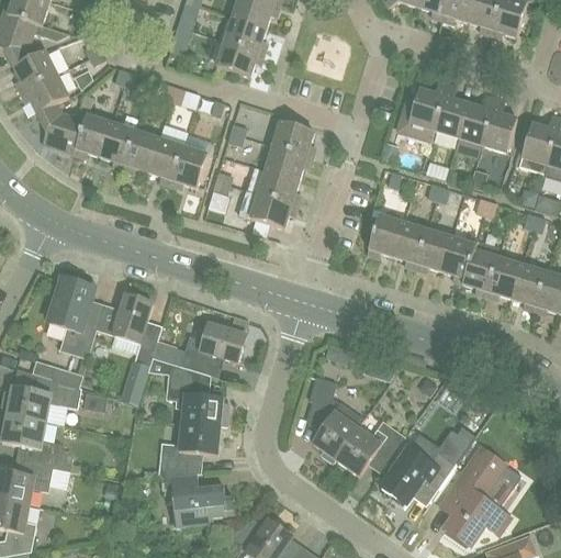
[(42,26),(49,1),(46,0),(12,0),(11,4),(6,2),(2,12),(36,23),(36,24),(42,26)]
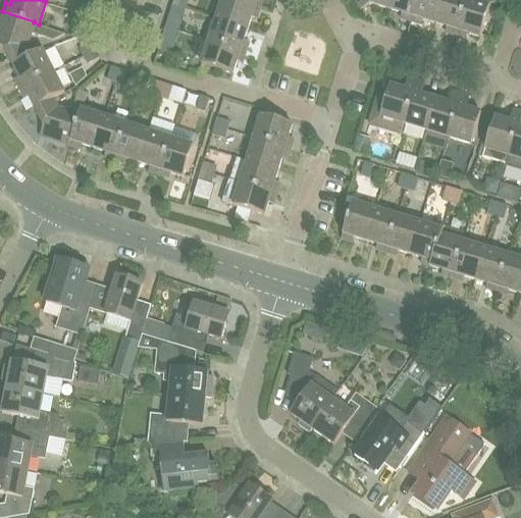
[(256,15),(259,6),(240,0),(220,0),(215,16),(247,27),(251,13),(256,15)]
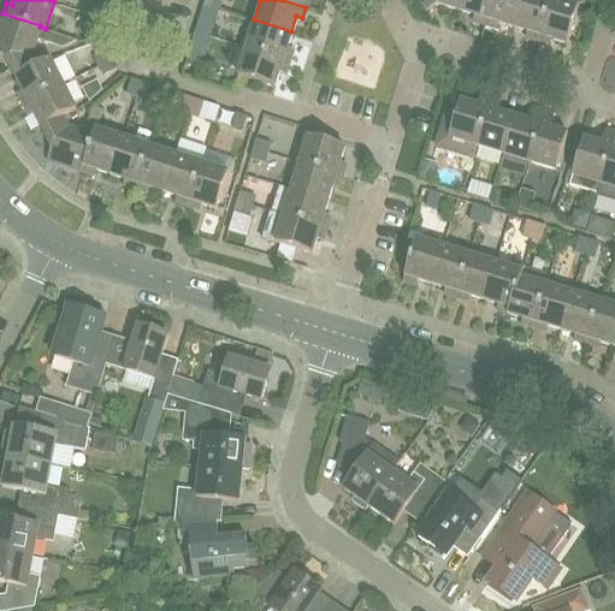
[(484,22),(491,0),(462,0),(460,9),(475,12),(473,18),(484,22)]
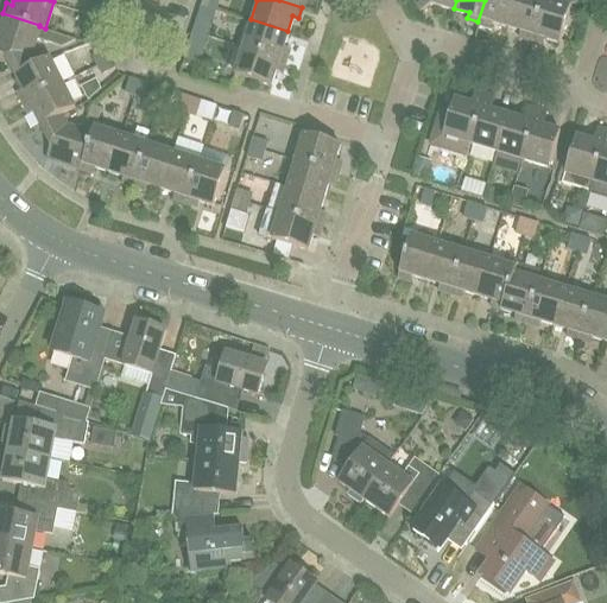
[(506,24),(513,0),(485,0),(478,21),(488,25),(491,19),(506,24)]
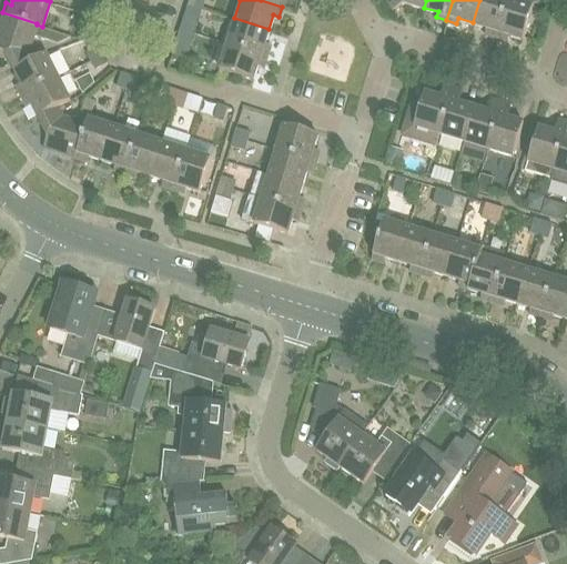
[(495,36),(506,0),(479,0),(473,22),(487,27),(485,32),(495,36)]
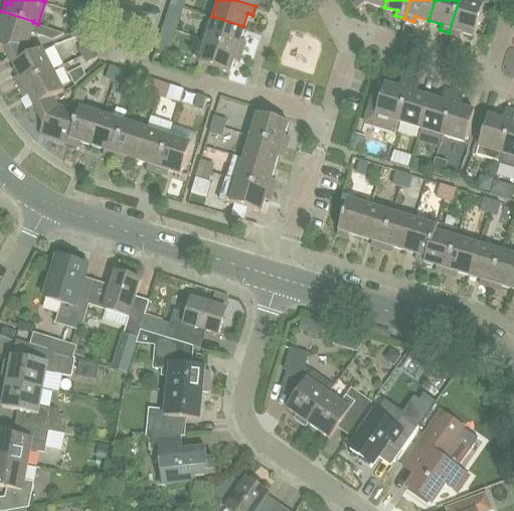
[(459,0),(449,32),(458,35),(460,30),(473,34),(483,3),(473,0),(459,0)]
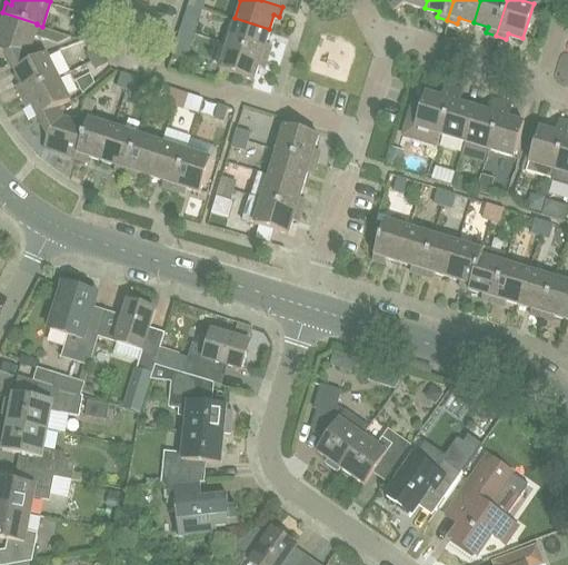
[(81,1),(78,10),(92,15),(95,6),(81,1)]
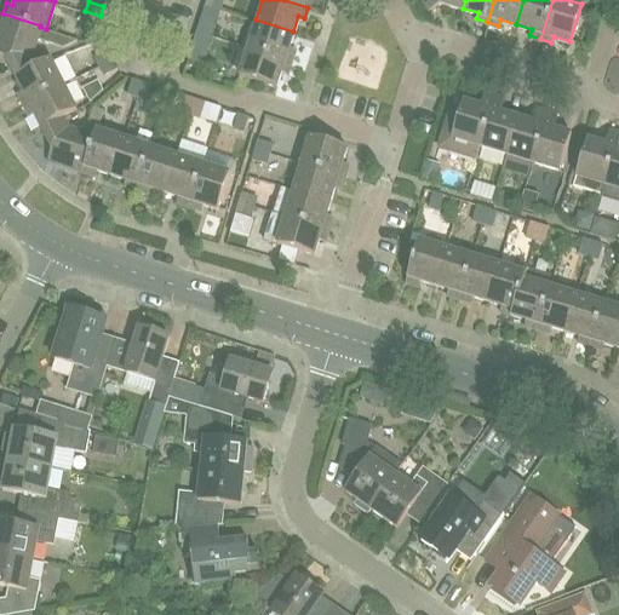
[(205,3),(201,12),(216,17),(219,7),(205,3)]
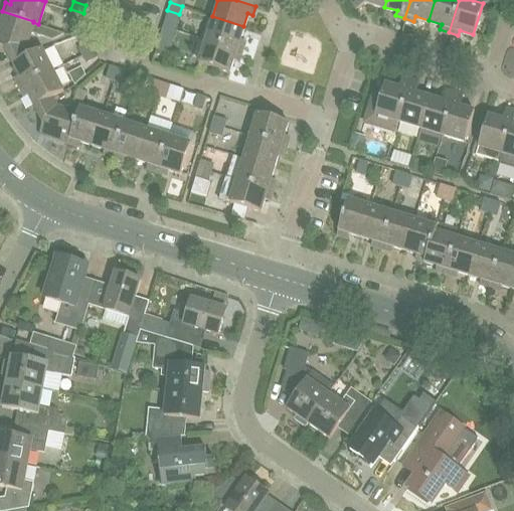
[(70,9),(68,18),(80,22),(83,13),(70,9)]
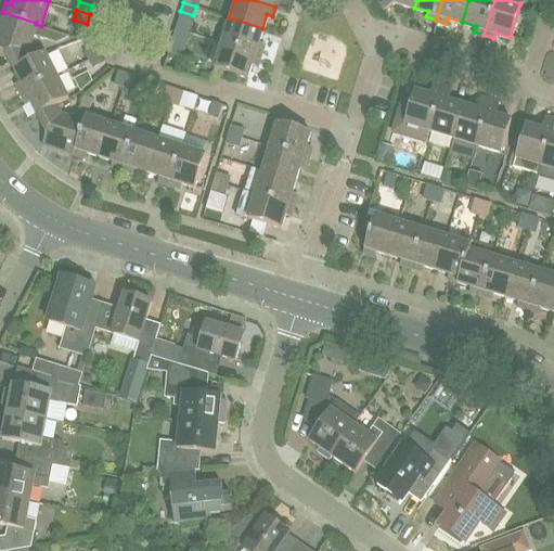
[(28,47),(36,24),(36,23),(2,12),(0,20),(0,47),(4,49),(14,67),(34,56),(33,55),(28,47)]
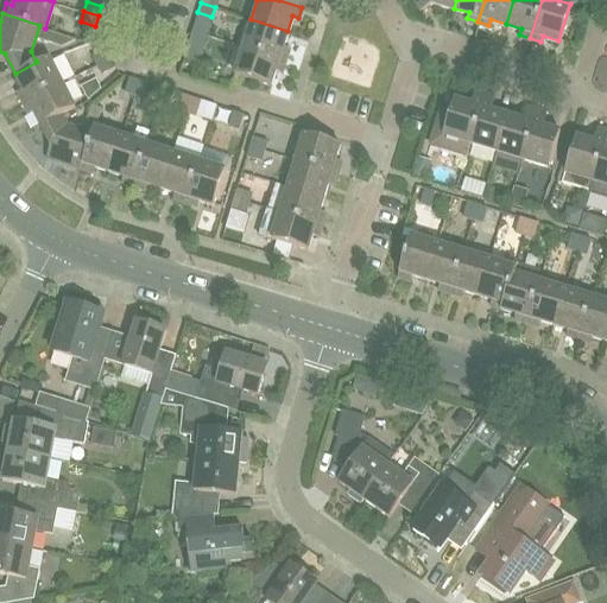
[(283,46),(288,31),(251,19),(242,45),(285,58),(289,48),(283,46)]
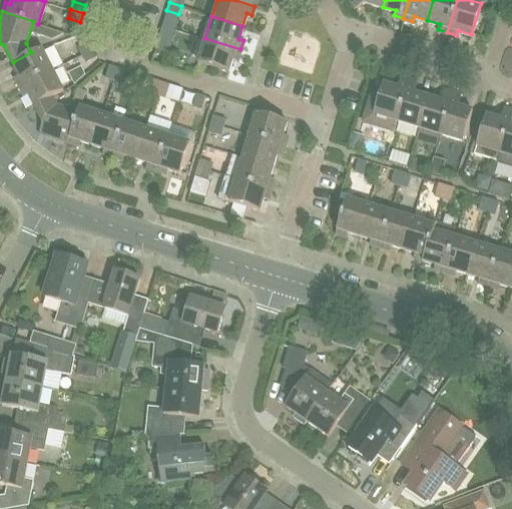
[(31,27),(30,30),(52,37),(60,33),(64,31),(38,23),(38,24),(35,23),(33,22),(31,27)]
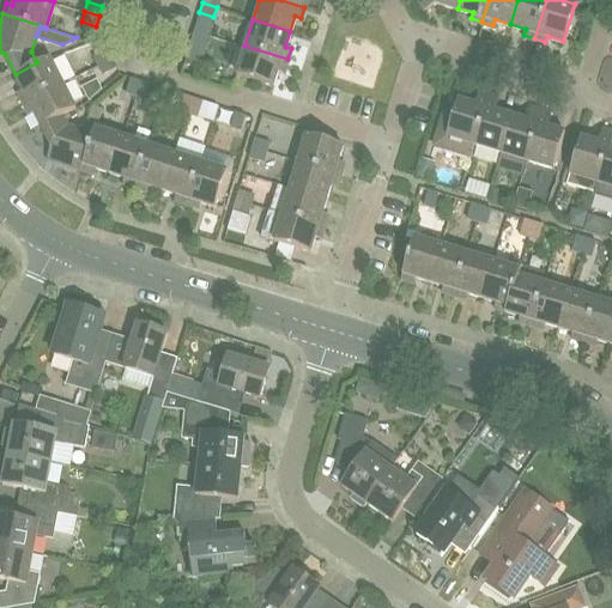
[(185,55),(199,60),(203,50),(188,46),(185,55)]
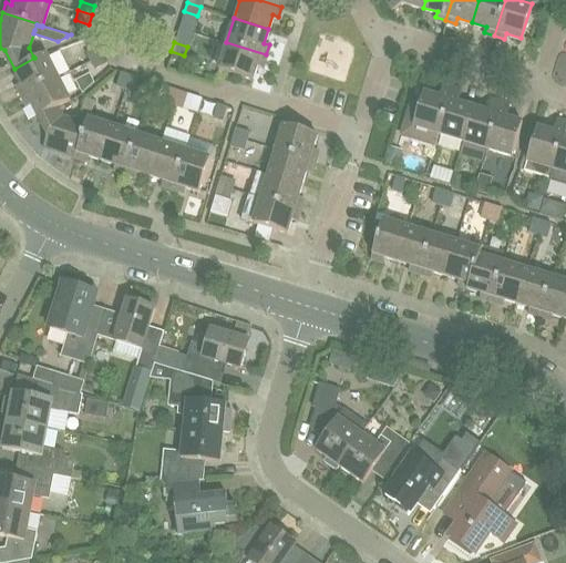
[(263,64),(266,54),(226,42),(218,67),(253,78),(257,63),(263,64)]
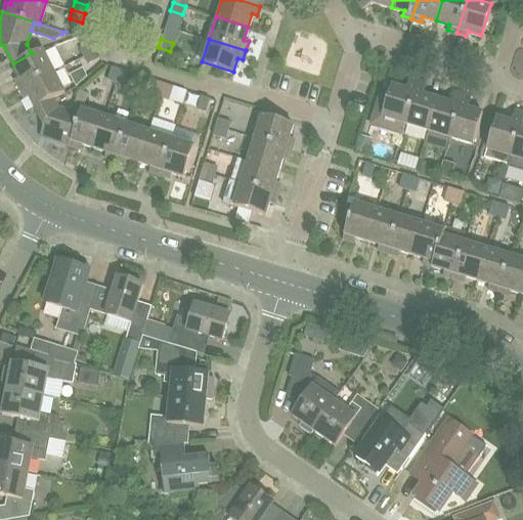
[(91,40),(80,46),(84,53),(95,47),(91,40)]
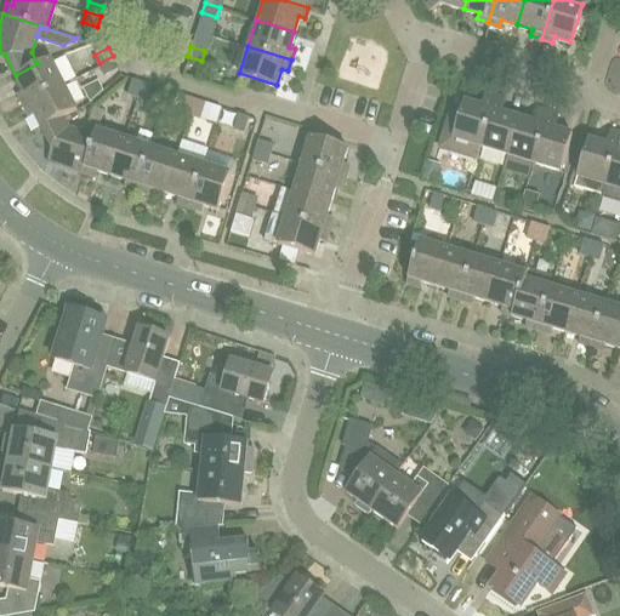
[(22,102),(63,81),(50,56),(37,62),(38,63),(16,75),(23,90),(17,92),(22,102)]
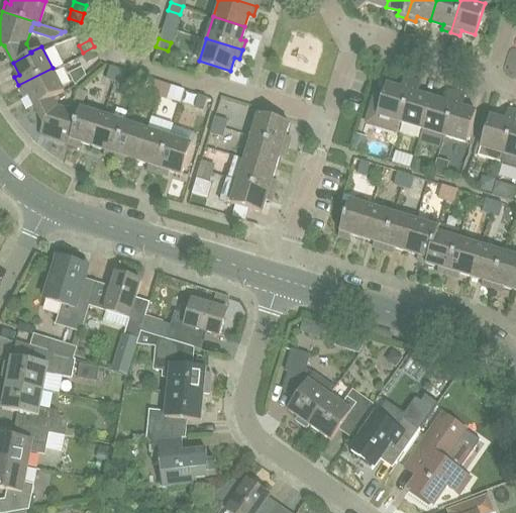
[(94,46),(83,53),(86,61),(98,55),(94,46)]
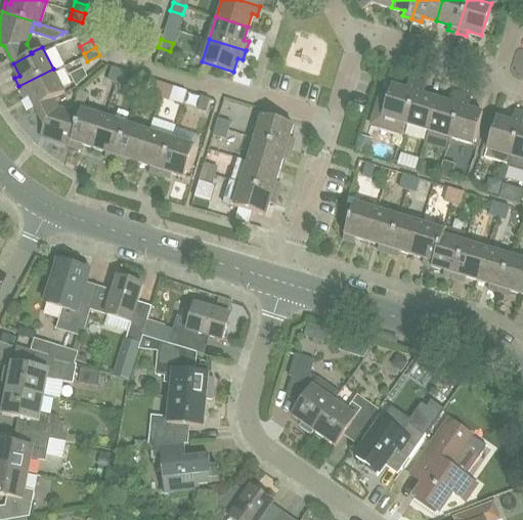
[(111,65),(106,77),(115,80),(120,67),(111,65)]
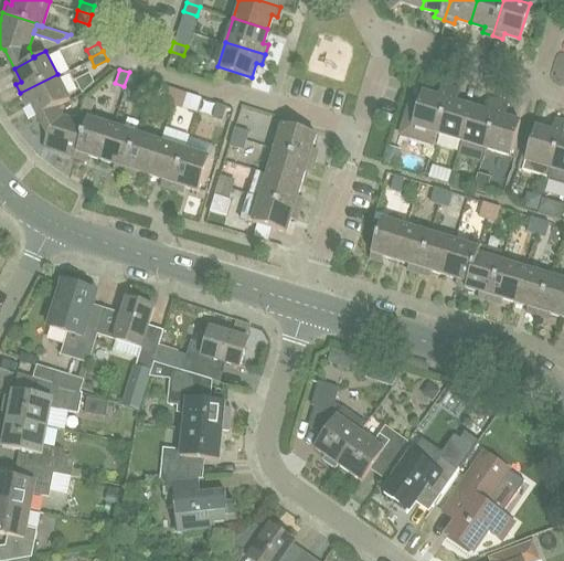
[(89,71),(75,77),(82,91),(94,80),(89,71)]
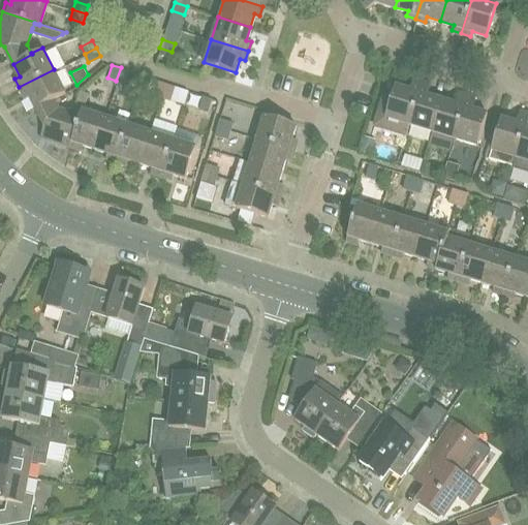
[(121,67),(116,81),(125,83),(129,70),(121,67)]
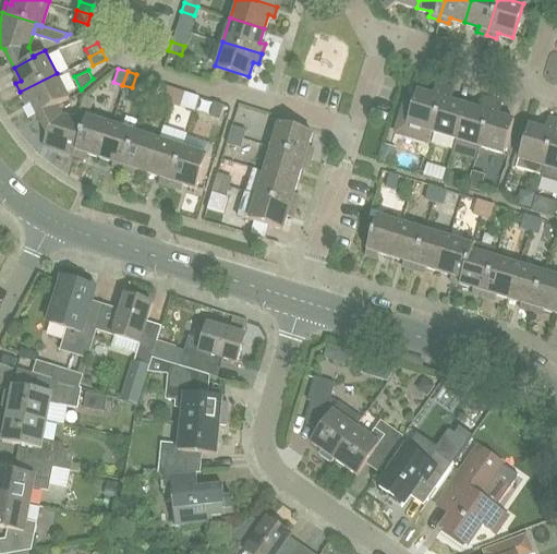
[(56,101),(57,103),(69,97),(57,73),(20,92),(25,101),(29,98),(36,111),(56,101)]
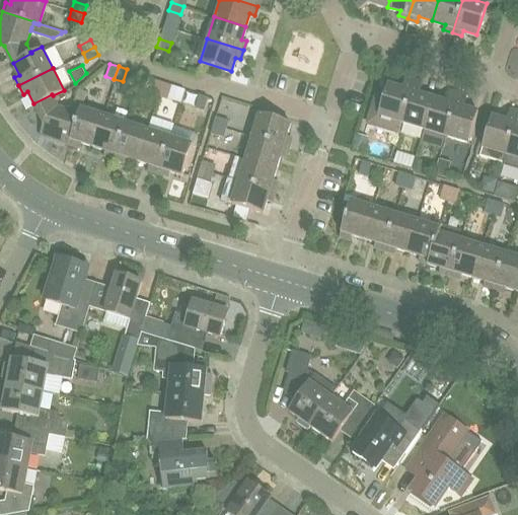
[(397,131),(400,121),(414,77),(405,75),(402,87),(387,82),(383,97),(375,94),(367,121),(397,131)]
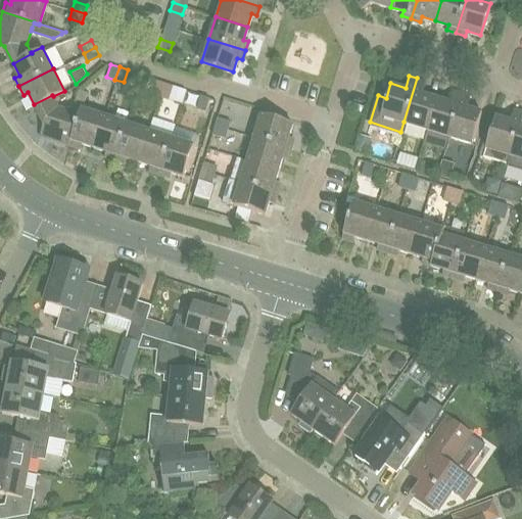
[(426,128),(436,97),(422,92),(425,81),(417,78),(404,122),(426,128)]
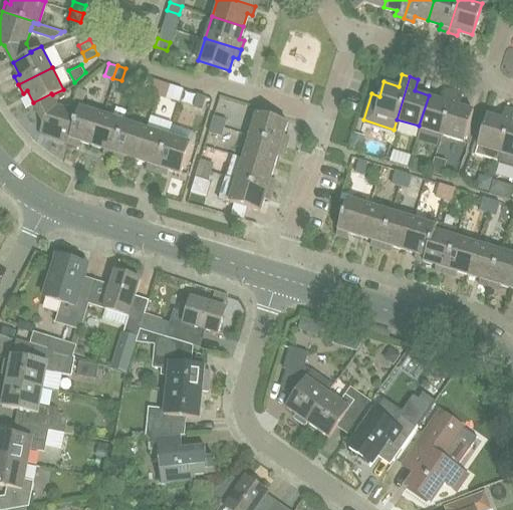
[(153,77),(149,89),(157,92),(161,80),(153,77)]
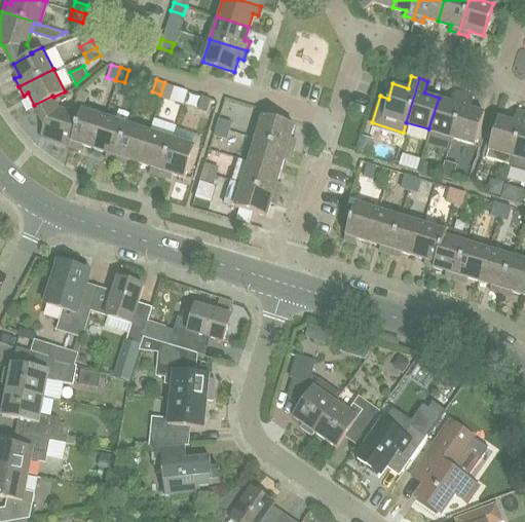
[(164,82),(160,95),(169,98),(173,84),(164,82)]
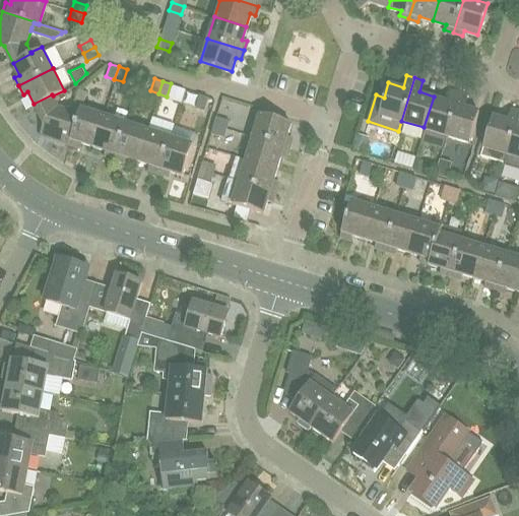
[(81,105),(86,90),(77,87),(72,102),(81,105)]
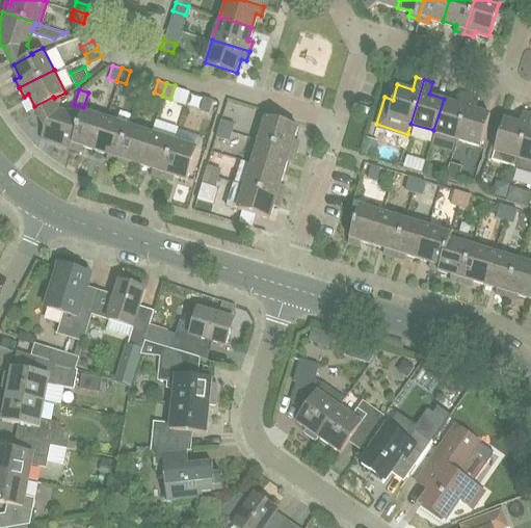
[(456,137),(470,94),(461,90),(457,103),(444,99),(433,130),(456,137)]
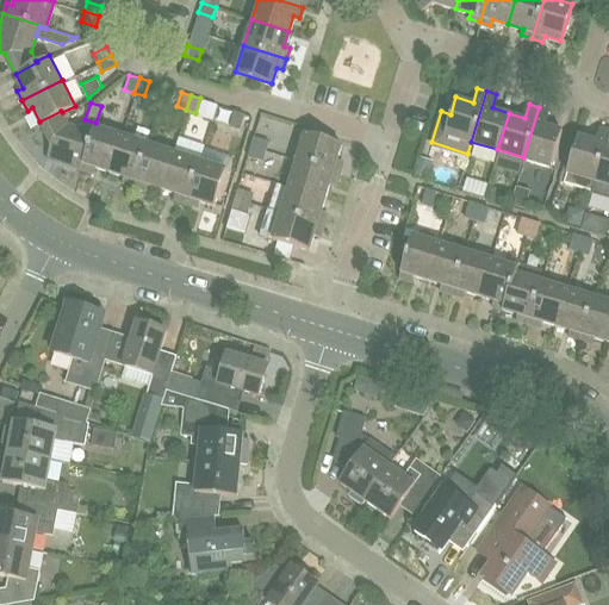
[(539,107),(523,157),(550,166),(561,129),(544,124),(548,110),(539,107)]
